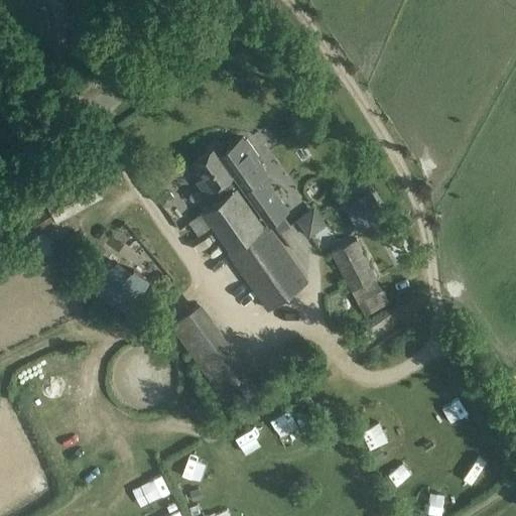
[(212,228),(228,251),(230,254),(265,230),(237,190),(238,190),(230,179),(235,176),(271,226),(288,214),(262,177),(266,174),(257,161),(259,159),(247,141),(244,143),(242,140),(227,150),(230,155),(225,159),(217,148),(192,165),(203,179),(197,183),(207,197),(215,190),(222,201),(189,224),(199,237),(212,228)]
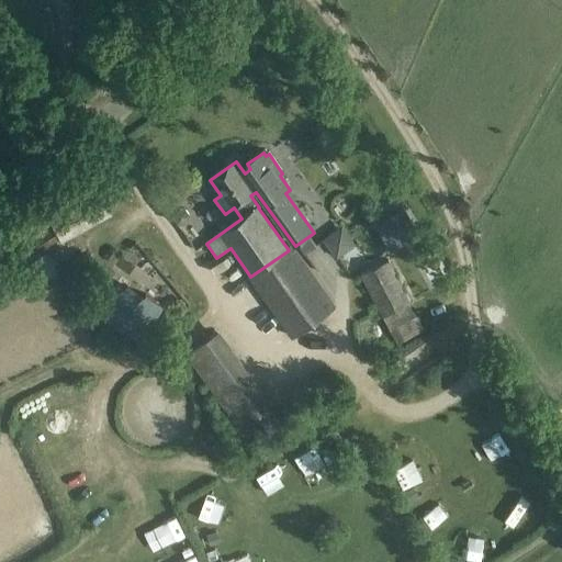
[(402,210),(374,226),(390,251),(417,235),(402,210)]
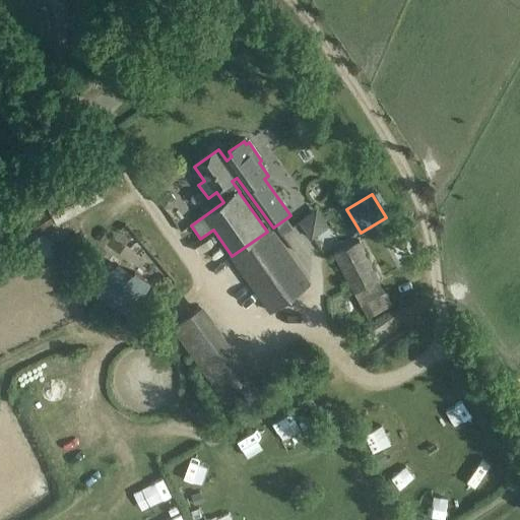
[(228,255),(269,313),(310,284),(270,230),(267,232),(232,256),(230,253),(228,255)]
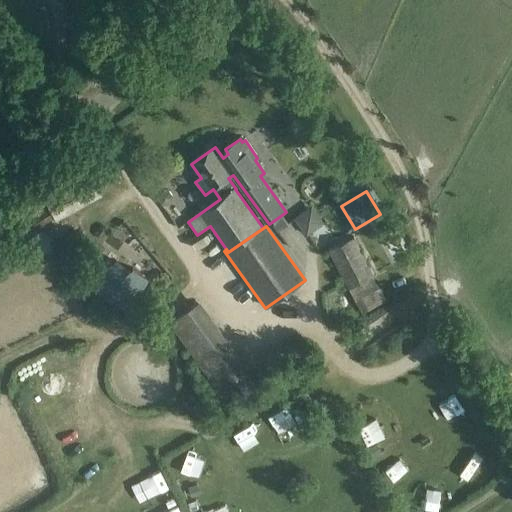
[(354,237),(328,250),(347,289),(349,288),(362,314),(386,301),(380,287),(378,288),(372,275),(373,274),(354,237)]
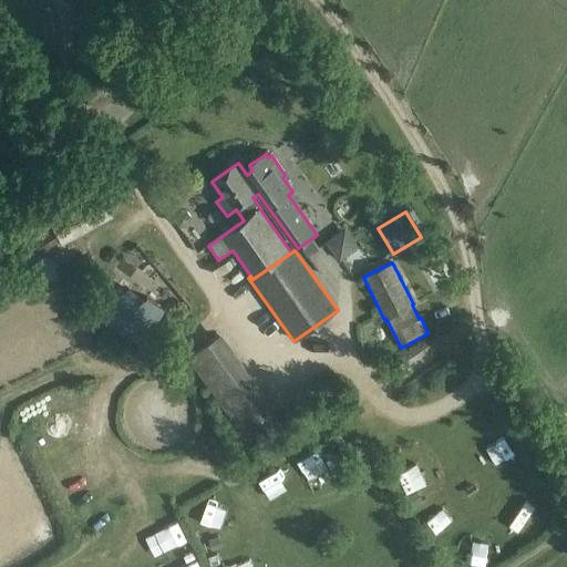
[(110,312),(104,319),(127,336),(126,338),(130,339),(131,338),(138,343),(163,308),(146,297),(144,300),(129,289),(126,292),(121,289),(106,310),(110,312)]
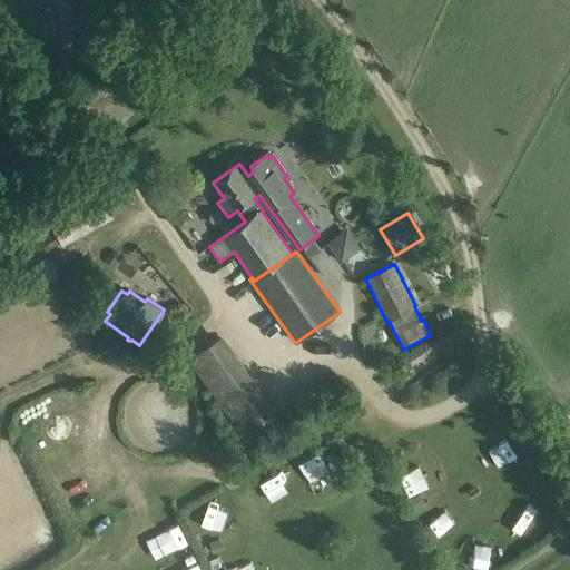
[(283,422),(223,335),(188,360),(248,445),(283,422)]
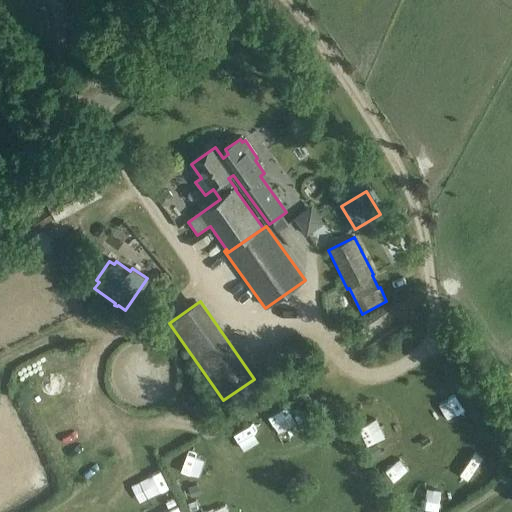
[(199,474),(182,484),(192,503),(210,493),(199,474)]
